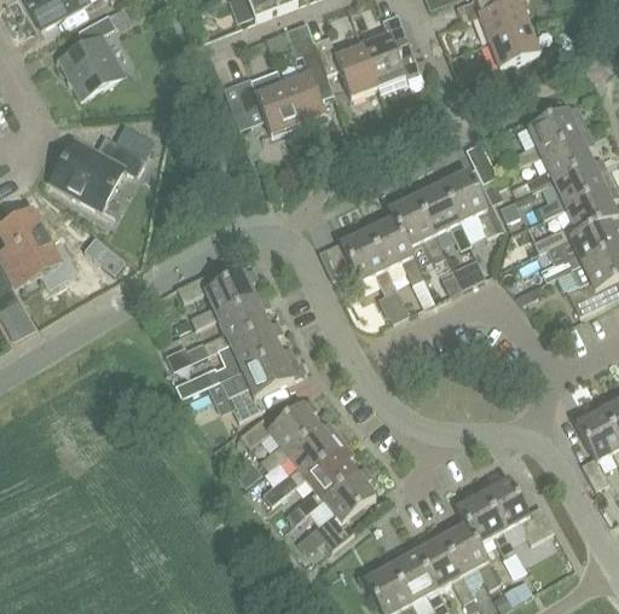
[(22,0),(40,30),(88,4),(86,0),(22,0)]
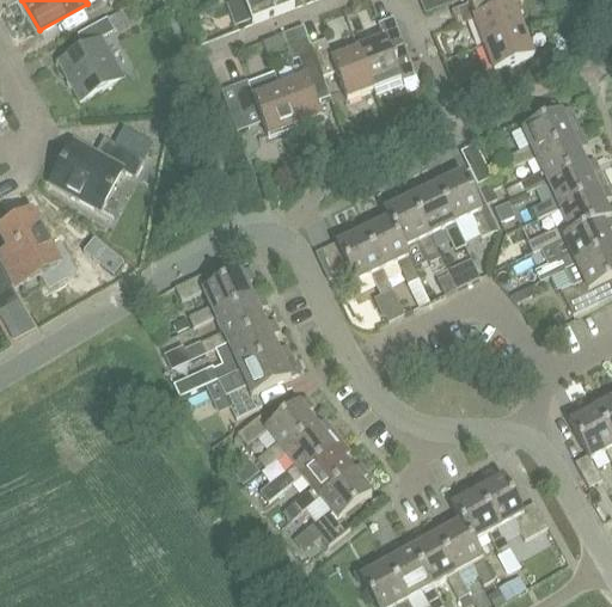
[(244,0),(251,20),(294,5),(292,0),(244,0)]
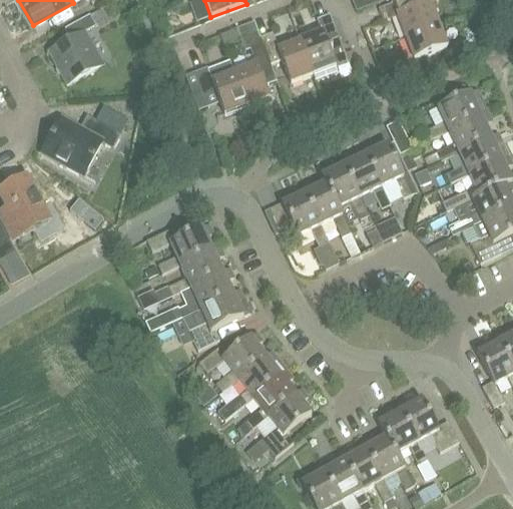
[(353,0),(356,8),(376,0),(353,0)]
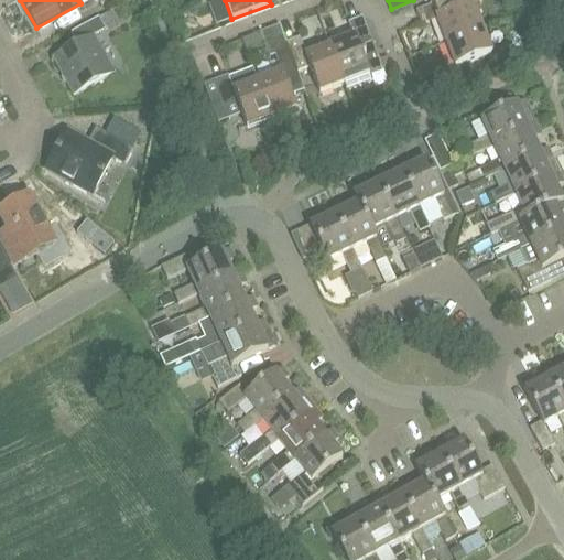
[(444,40),(481,25),(472,0),(433,0),(416,7),(421,21),(435,15),(444,40)]
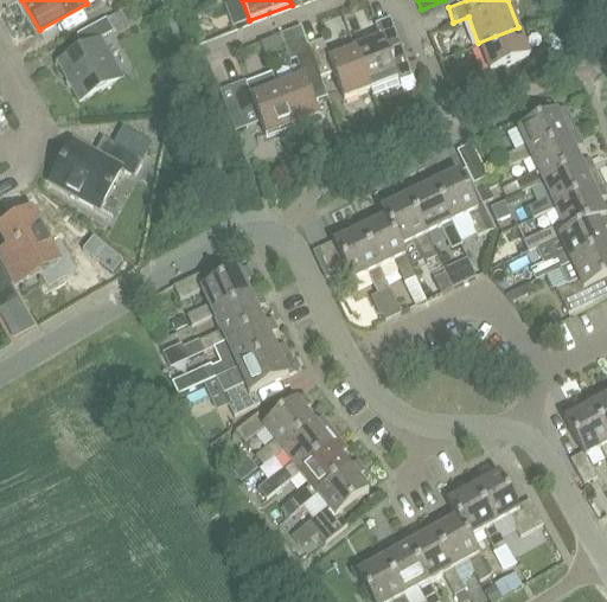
[(345,11),(330,17),(337,37),(353,30),(345,11)]
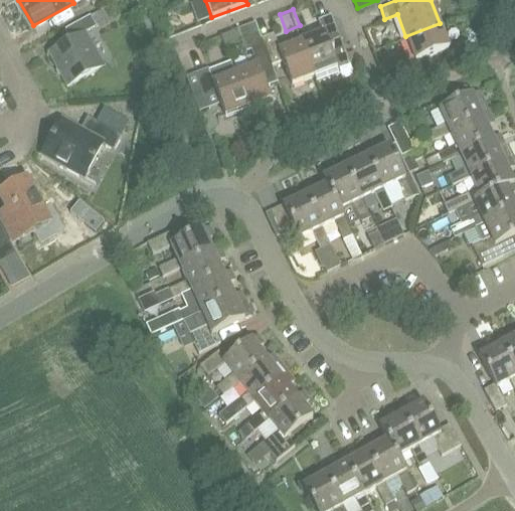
[(318,17),(321,25),(299,33),(301,39),(302,39),(314,73),(349,59),(331,12),(318,17)]
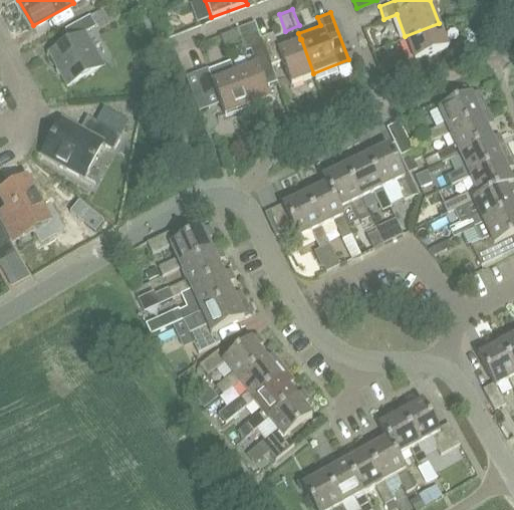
[(84,30),(95,24),(89,14),(64,28),(69,38),(47,50),(66,85),(103,64),(84,30)]
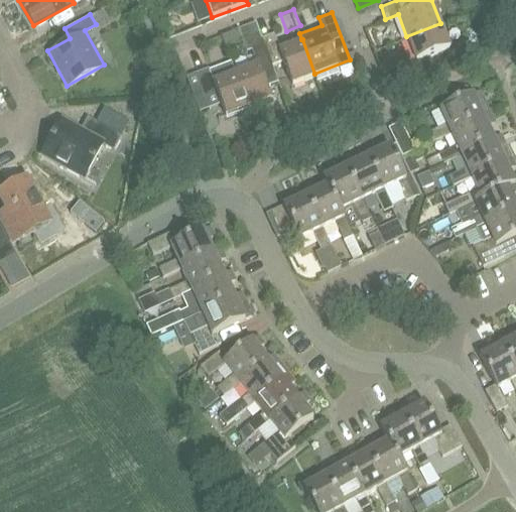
[(425,54),(449,45),(440,23),(406,36),(415,57),(402,64),(406,76),(430,67),(425,54)]
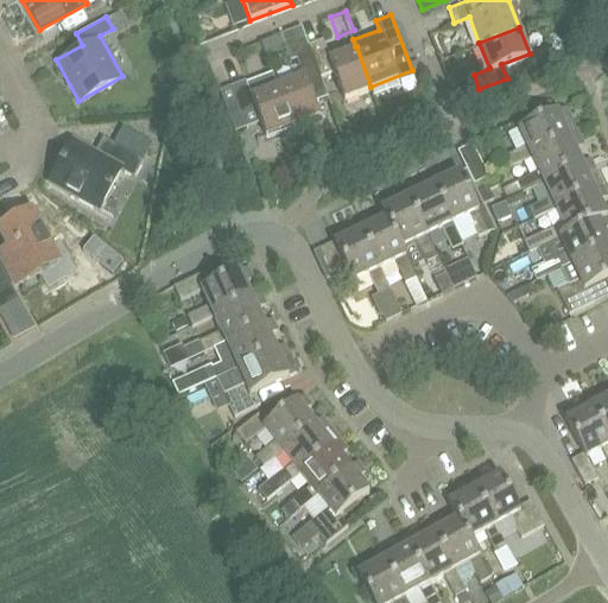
[(311,54),(320,75),(333,69),(343,97),(371,87),(356,46),(355,46),(330,57),(323,37),(306,43),(311,54)]
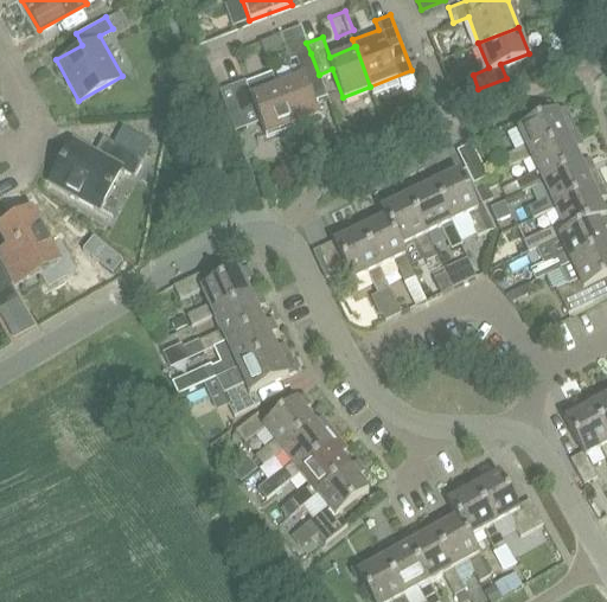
[(311,53),(296,58),(302,75),(278,84),(276,85),(291,125),(304,119),(307,126),(321,120),(313,98),(326,94),(319,75),(311,53)]
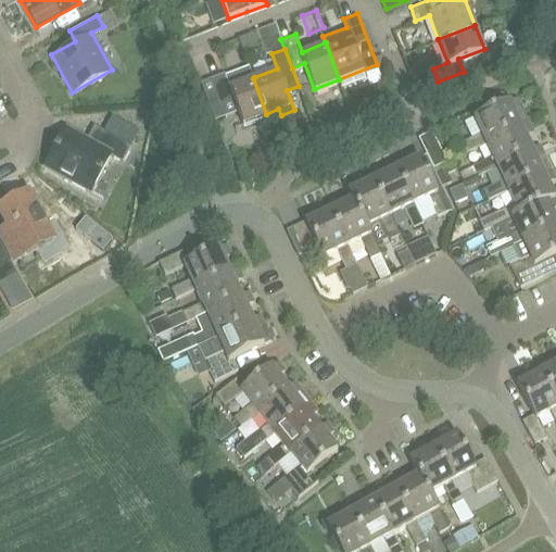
[(222,101),(232,97),(242,123),(266,114),(253,78),(254,77),(249,63),(226,73),(225,71),(201,79),(215,116),(226,113),(222,101)]
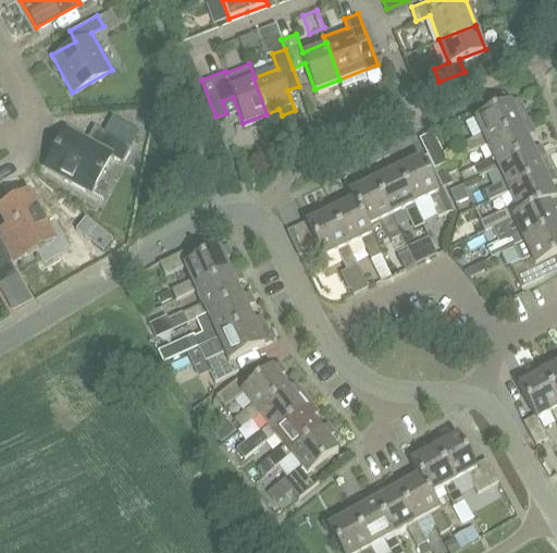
[(468,150),(486,142),(522,124),(521,124),(515,110),(522,107),(518,97),(475,117),(482,131),(462,140),(468,150)]
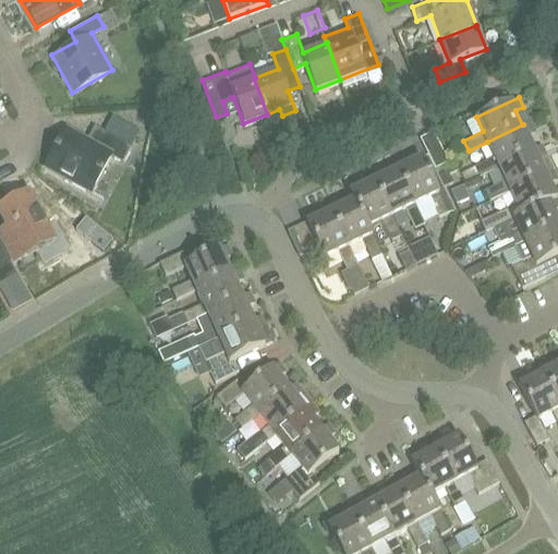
[(534,148),(534,147),(528,134),(535,131),(531,120),(522,124),(523,124),(487,142),(494,155),(475,164),(480,173),(498,165),(534,148)]
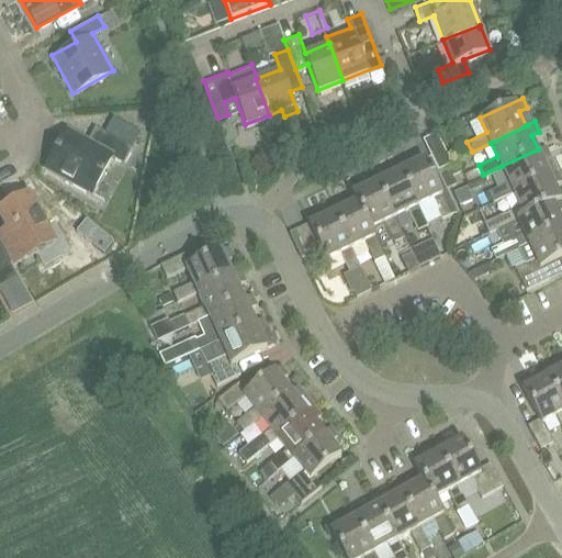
[(123,162),(131,146),(94,125),(87,141),(66,129),(44,167),(91,192),(111,155),(123,162)]
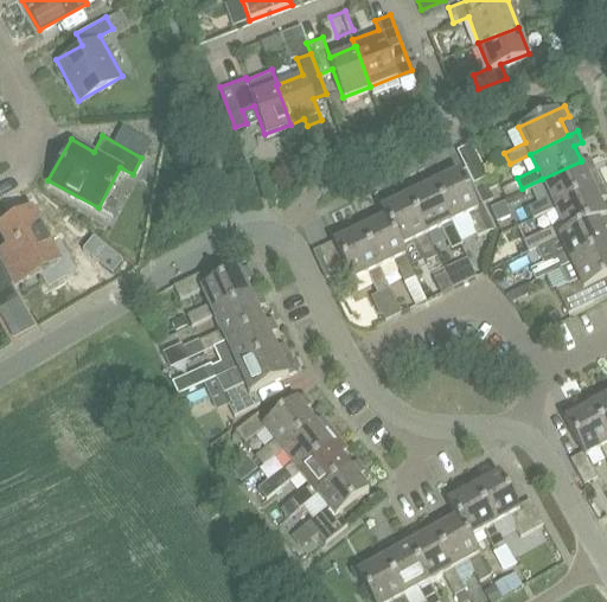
[(593,186),(593,185),(586,171),(593,167),(589,157),(581,160),(581,161),(542,179),(549,194),(529,204),(534,215),(555,205),(554,205),(593,186)]
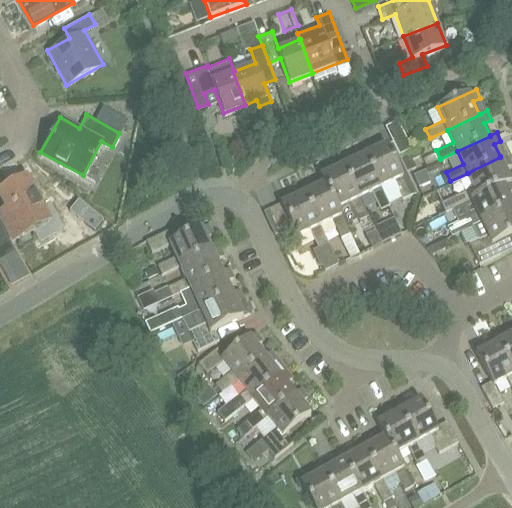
[(380,185),(381,185),(393,179),(402,196),(411,192),(387,142),(373,148),(370,141),(360,146),(364,153),(365,153),(380,185)]
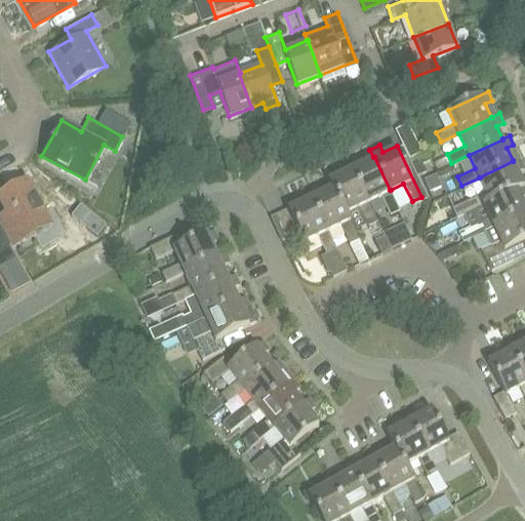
[(419,152),(409,157),(417,174),(427,169),(422,162),(431,158),(427,149),(421,151),(419,152)]
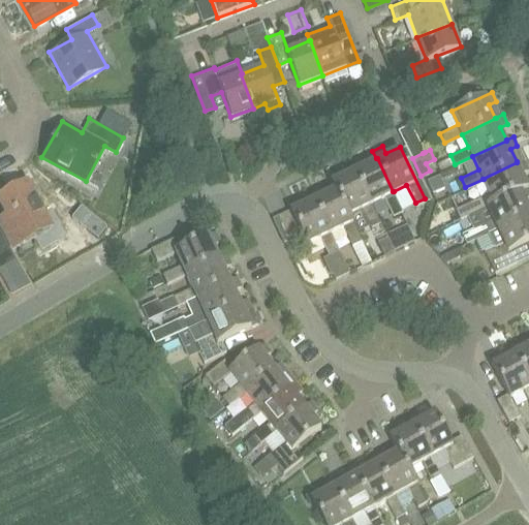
[(371,203),(372,203),(384,195),(394,214),(402,210),(394,191),(393,191),(377,158),(376,158),(363,164),(360,157),(350,162),(353,170),(354,168),(371,203)]
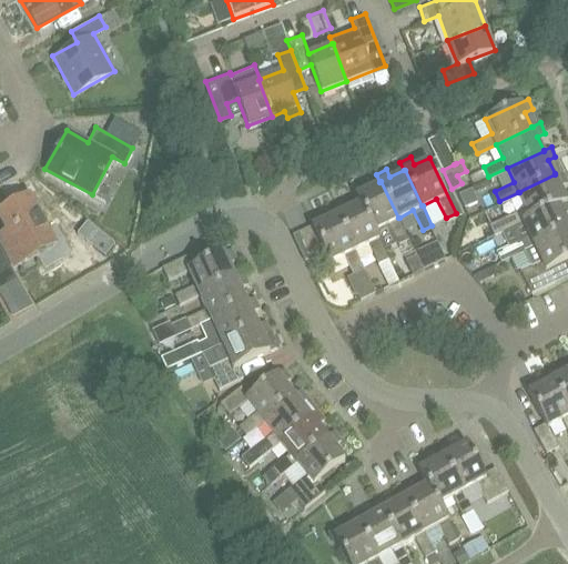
[(523,220),(567,199),(560,184),(567,181),(563,170),(555,173),(555,174),(518,192),(519,192),(525,207),(506,215),(511,225),(523,220)]
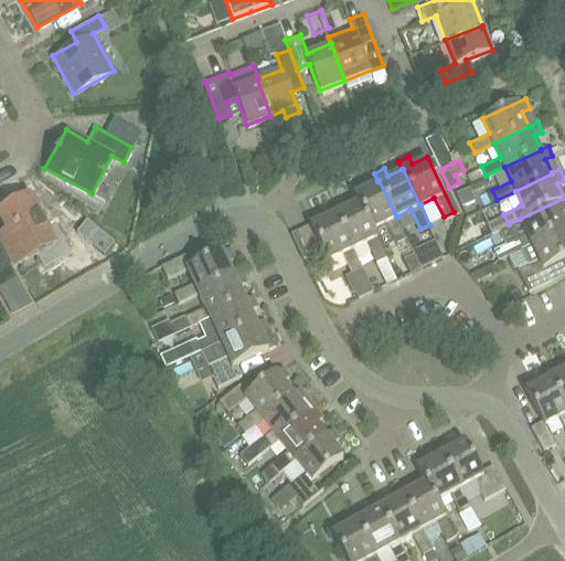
[(379,180),(377,181),(364,187),(361,180),(350,186),(354,193),(358,200),(372,228),(373,228),(386,221),(396,240),(406,235),(397,217),(396,217),(379,180)]
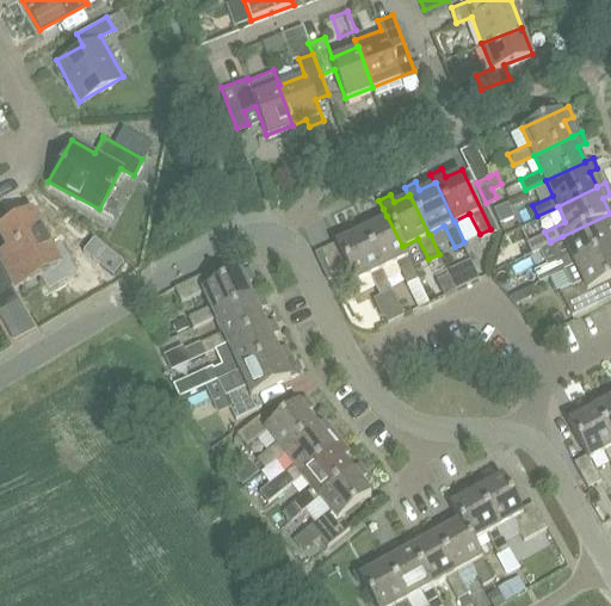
[(507,202),(493,208),(499,222),(513,215),(507,202)]
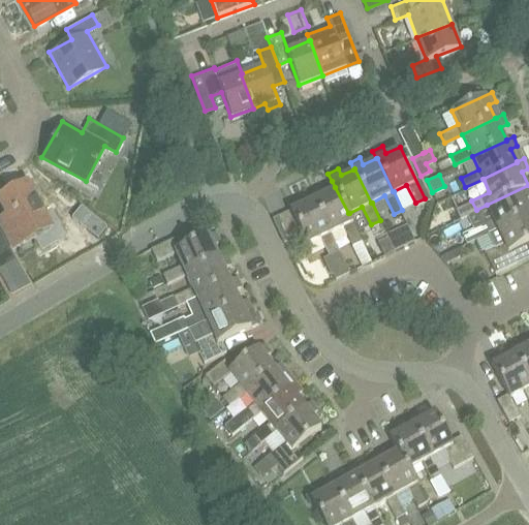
[(330,232),(331,232),(343,225),(351,244),(362,239),(349,213),(348,213),(335,187),(332,181),(309,191),(312,197),(313,197),(330,232)]
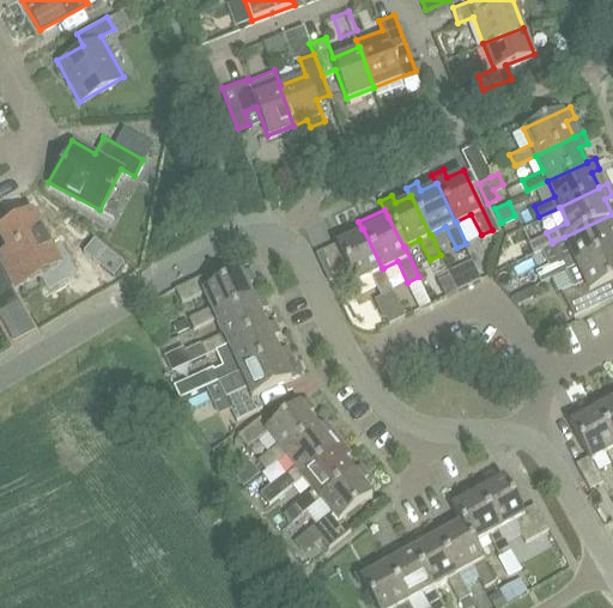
[(0,260),(14,285),(58,261),(30,211),(0,226),(0,231),(8,248),(0,251),(0,260)]
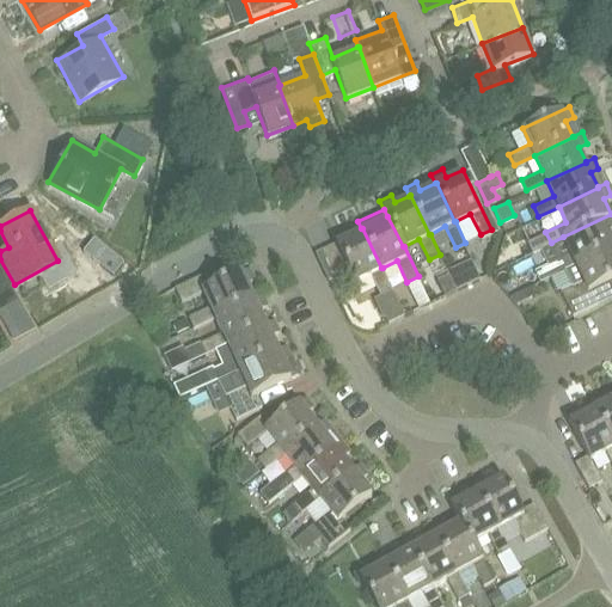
[(611,244),(611,240),(606,228),(611,225),(611,218),(611,214),(563,237),(569,251),(536,268),(540,279),(554,273),(564,268),(575,263),(575,262),(611,244)]
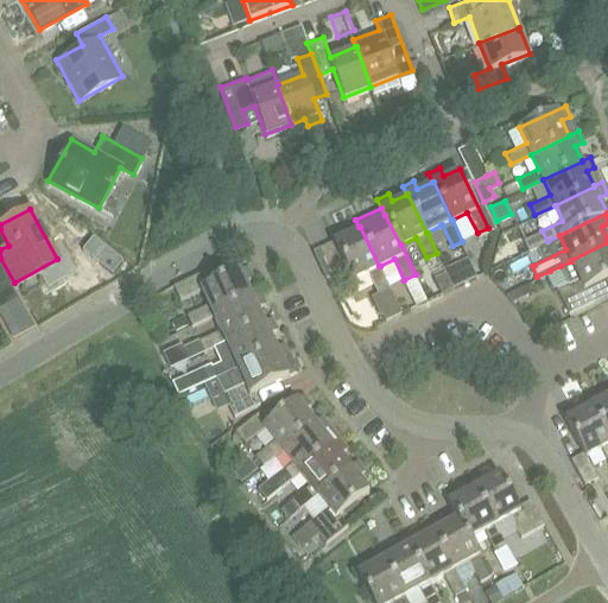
[(360,227),(359,227),(355,220),(341,227),(329,232),(334,240),(346,265),(353,279),(368,271),(379,292),(390,287),(380,266),(379,266),(360,227)]
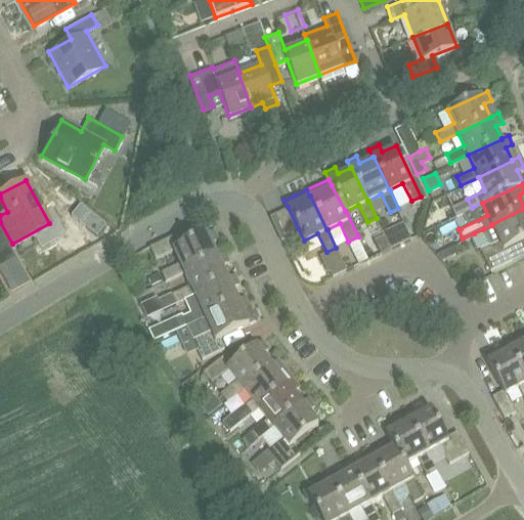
[(467,199),(452,206),(456,215),(472,208),(467,199)]
